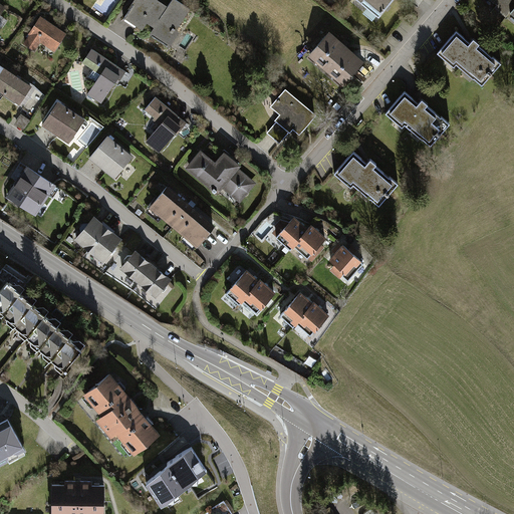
[(170,0),(166,8),(153,0),(134,0),(120,21),(169,51),(193,13),(172,0),(170,0)]
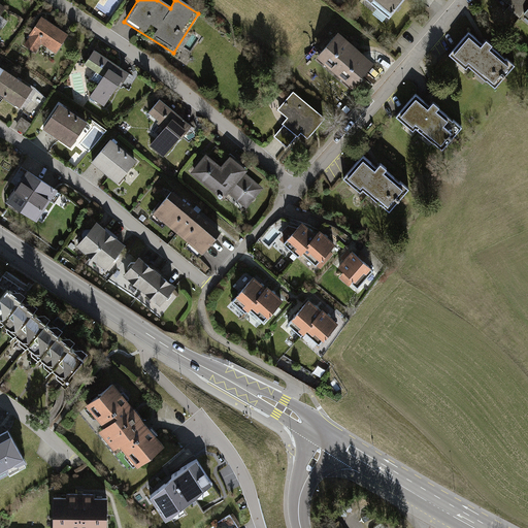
[(407,0),(366,0),(391,21),(407,0)]
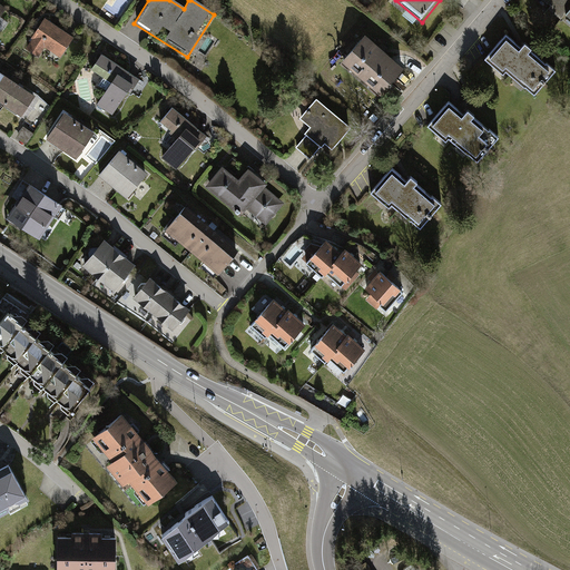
[(569,10),(569,0),(538,0),(550,9),(549,11),(561,21),(569,10)]
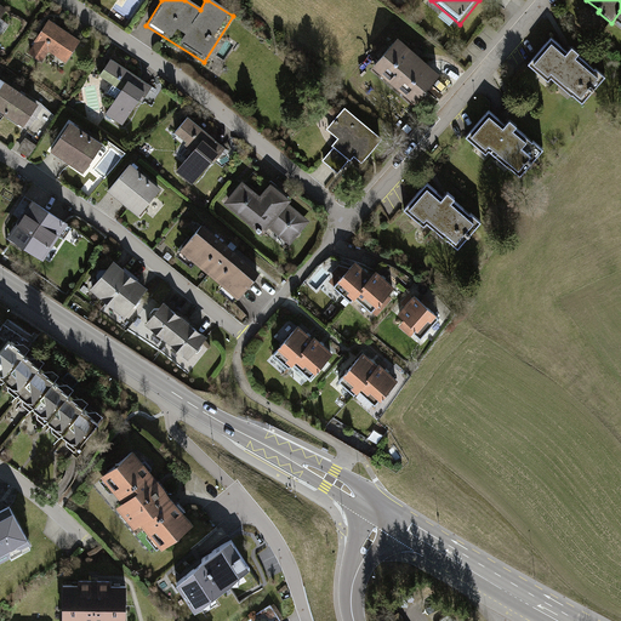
[(3,20),(0,24),(0,35),(3,38),(10,24),(3,20)]
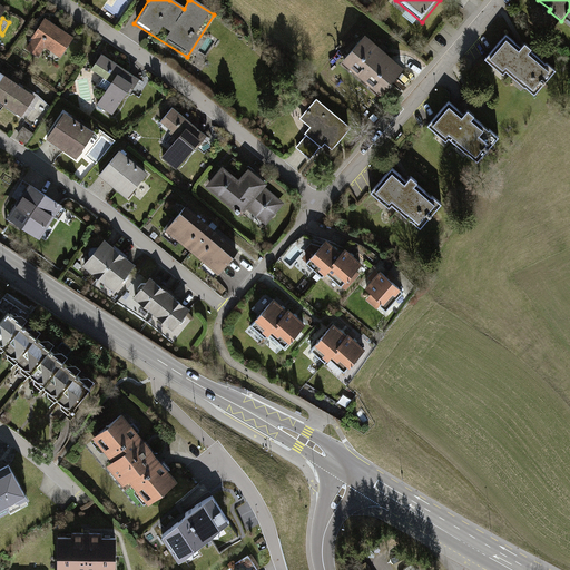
[(75,40),(43,18),(20,51),(36,61),(42,52),(59,64),(75,40)]
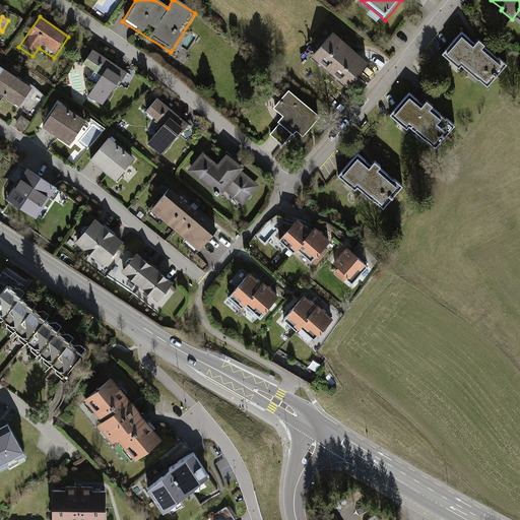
[(508,64),(462,29),(443,54),(489,88),(508,64)]
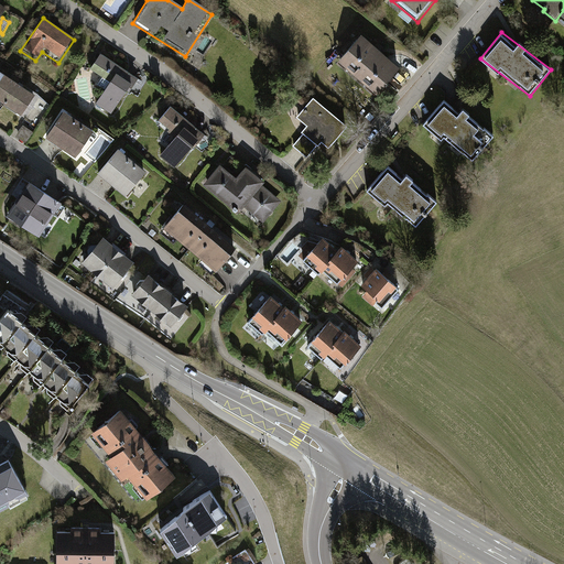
[(400,67),(359,33),(334,63),(375,97),(400,67)]
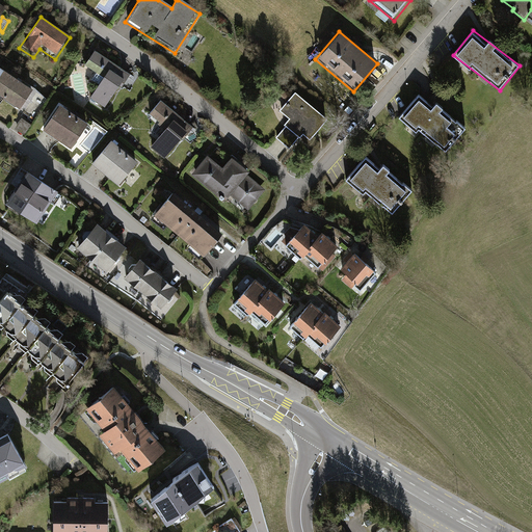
[(131,72),(98,49),(87,63),(105,75),(90,96),(106,107),(131,72)]
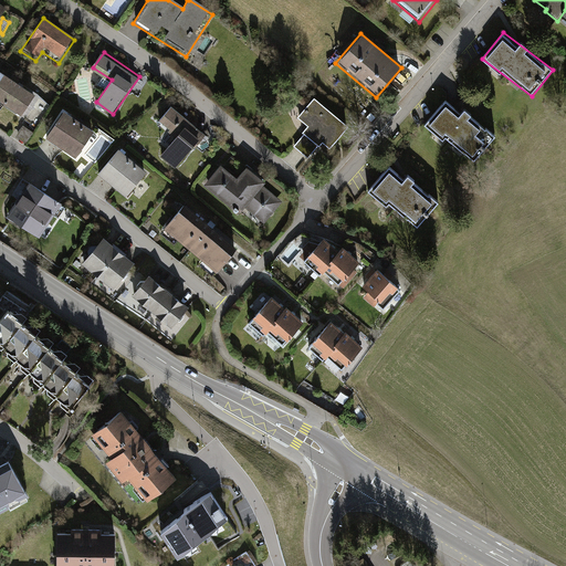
[(17,86),(0,75),(0,108),(1,109),(17,86)]
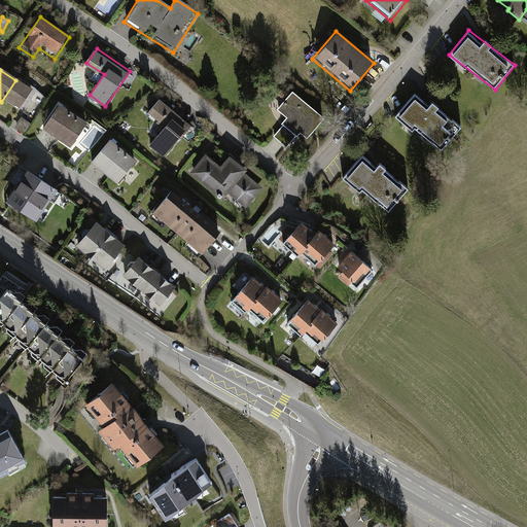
[(36,94),(15,80),(1,102),(22,115),(36,94)]
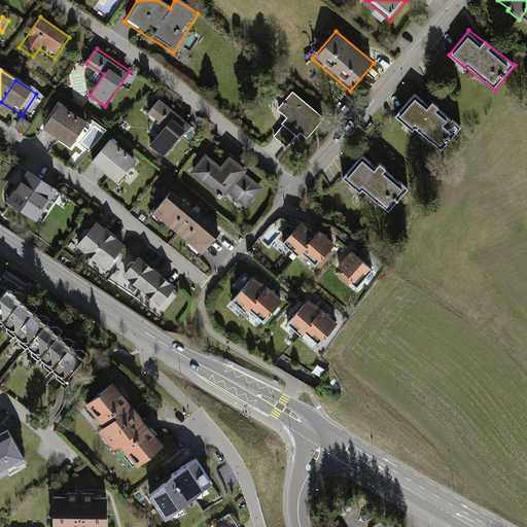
[(324,120),(291,93),(276,112),(285,120),(271,139),(285,150),(299,135),(307,141),(324,120)]
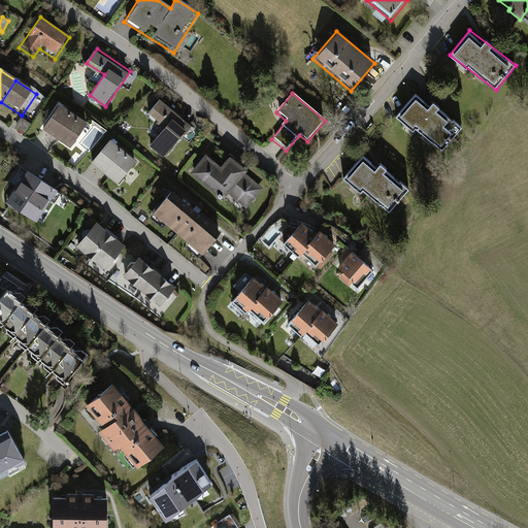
[(458,131),(415,96),(396,118),(440,154),(458,131)]
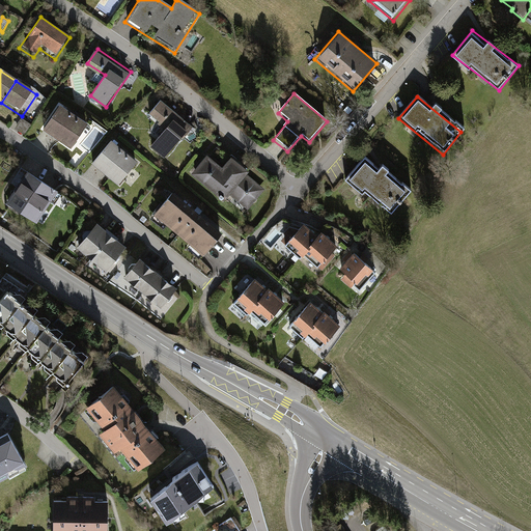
[(194,124),(162,100),(149,114),(167,128),(150,148),(166,161),(194,124)]
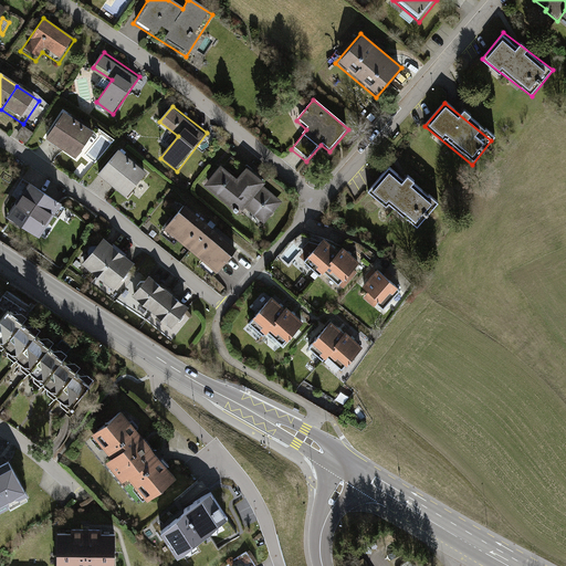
[(97,132),(64,111),(45,140),(79,161),(97,132)]
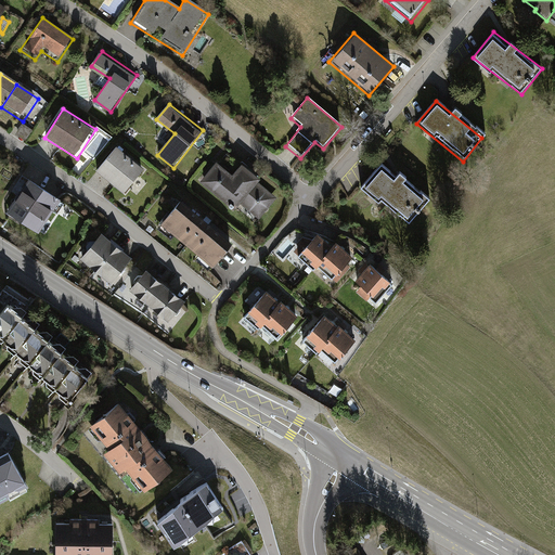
[(27,141),(35,130),(25,123),(16,133),(27,141)]
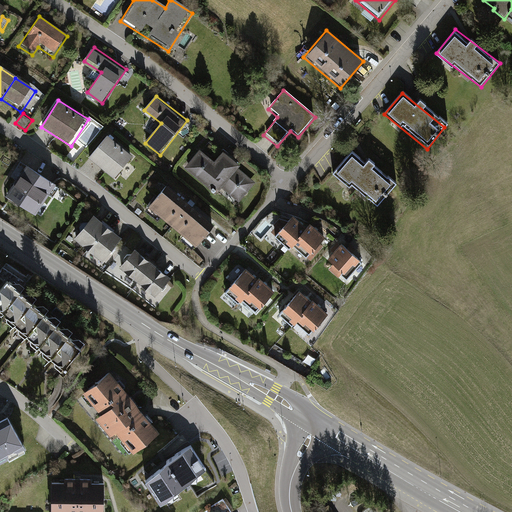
[(133,158),(109,137),(89,160),(114,181),(133,158)]
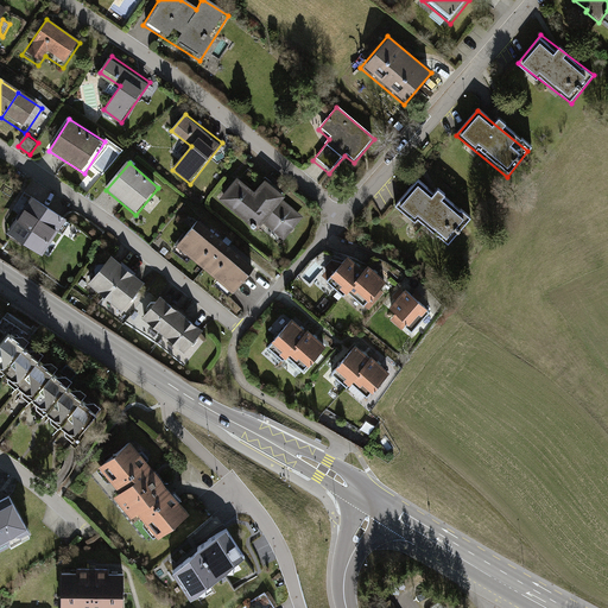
[(279,198),(261,183),(252,194),(235,179),(219,200),(253,228),(279,198)]
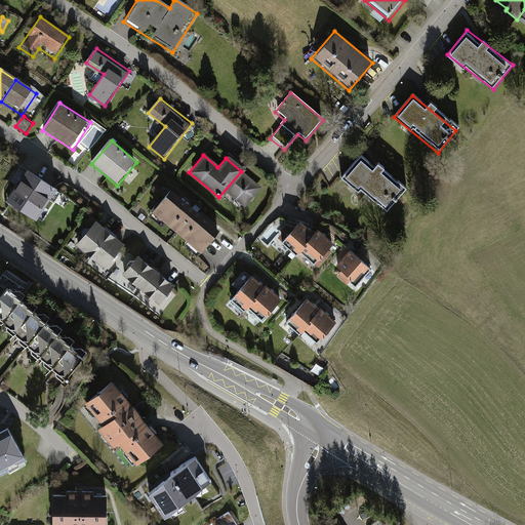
[(405,193),(361,157),(341,180),(386,216),(405,193)]
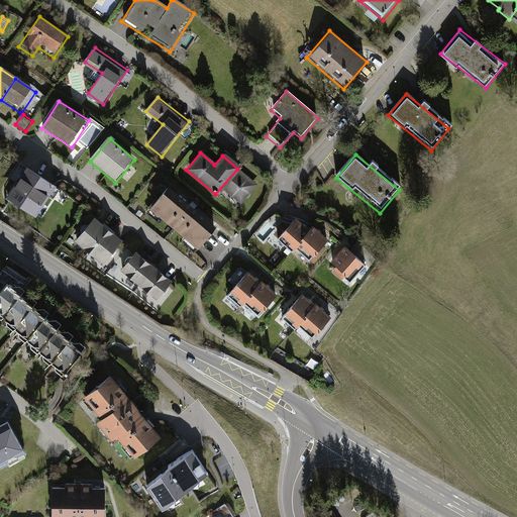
[(56,189),(25,169),(5,200),(34,220),(56,189)]
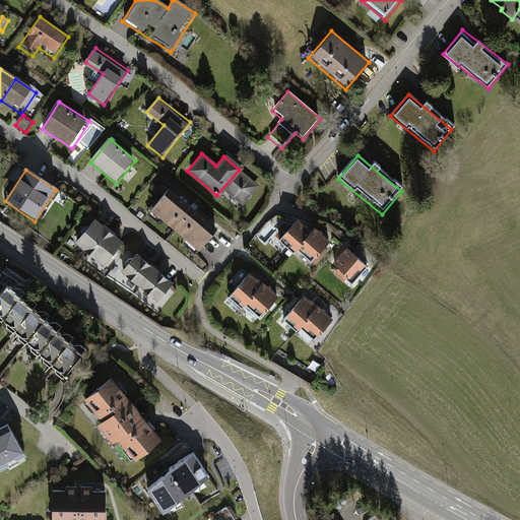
[(239,170),(216,195),(238,212),(259,187),(239,170)]
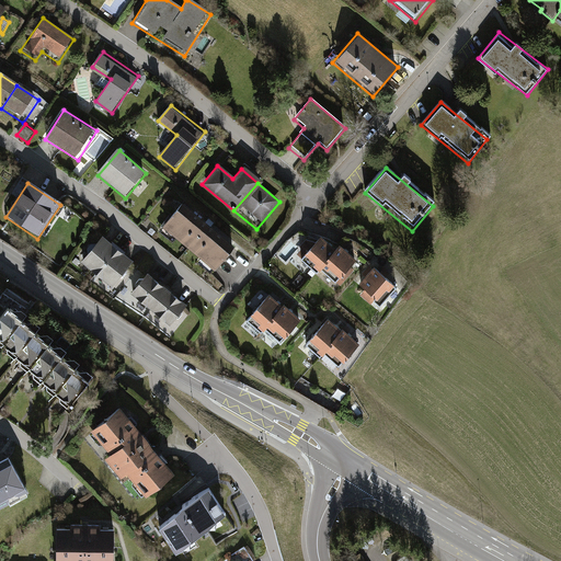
[(236,251),(181,206),(161,230),(215,275),(236,251)]
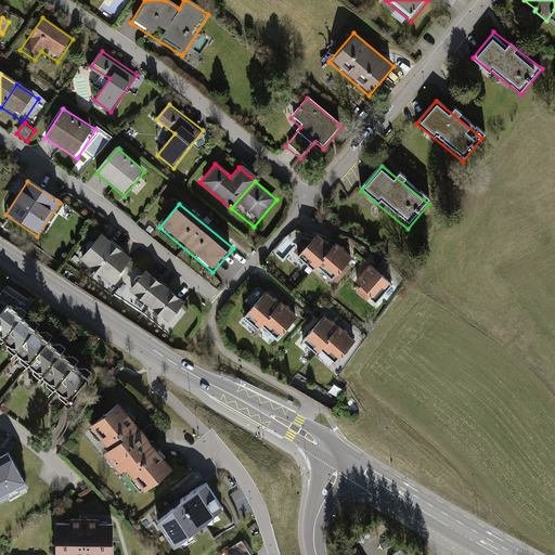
[(334,246),(320,234),(299,258),(314,270),(334,246)]
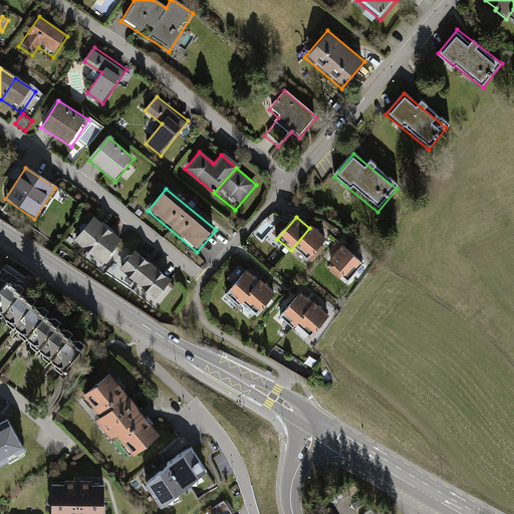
[(106,231),(93,220),(73,245),(86,255),(106,231)]
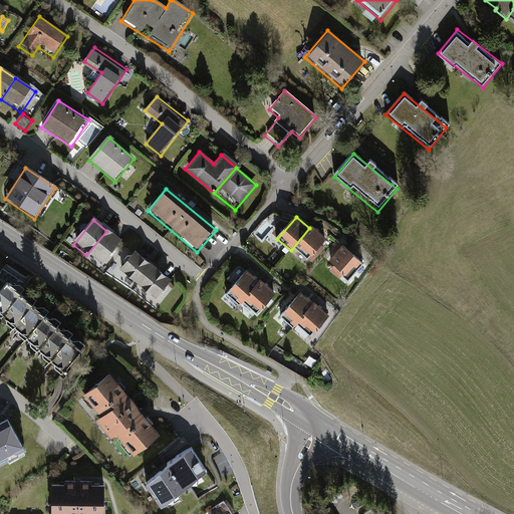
[(324,241),(309,228),(291,250),(305,262),(324,241)]
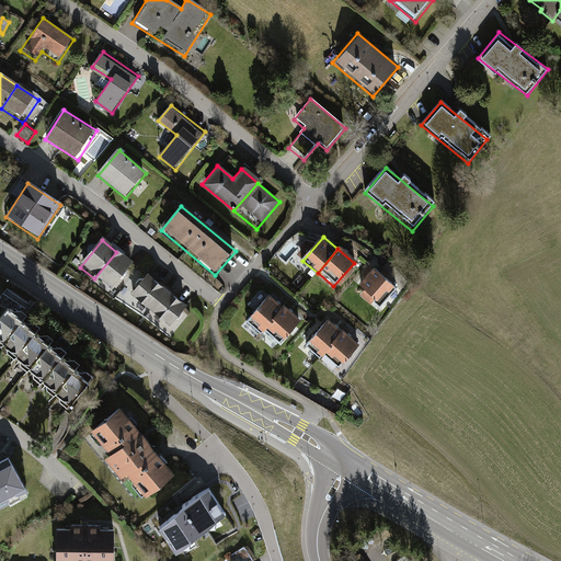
[(132,265),(116,252),(94,278),(110,292),(132,265)]
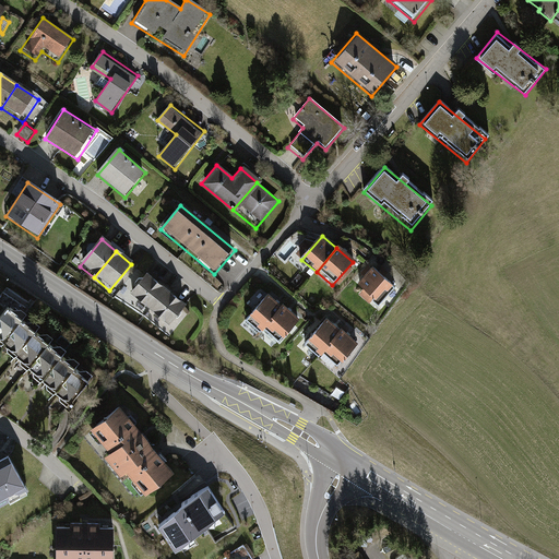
[(395,287),(372,269),(354,290),(377,309),(395,287)]
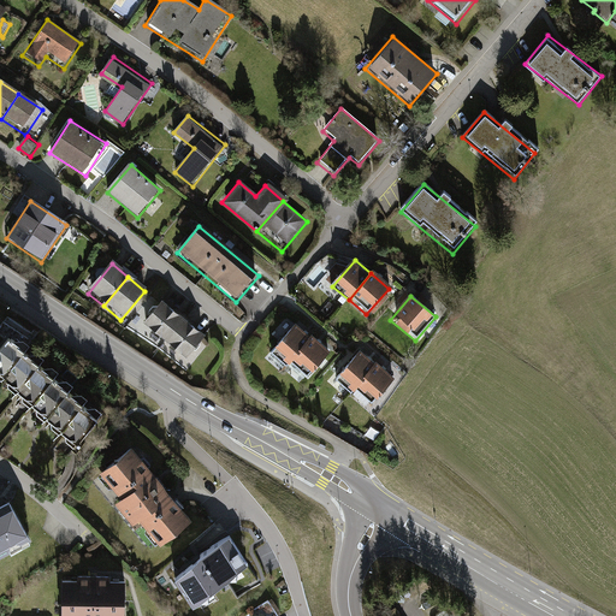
[(183,319),(161,300),(141,323),(163,343),(183,319)]
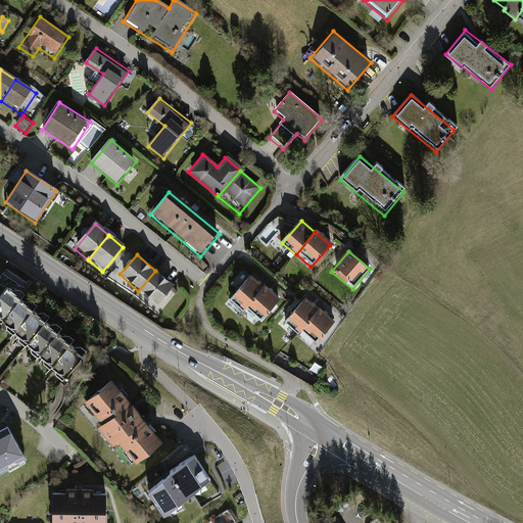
[(155,271),(138,291),(156,306),(174,286),(155,271)]
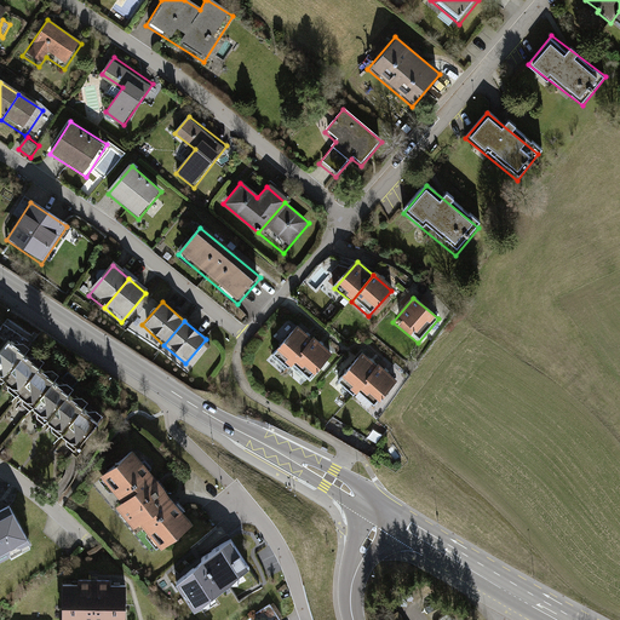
[(311,342),(294,327),(273,354),(288,367),(311,342)]
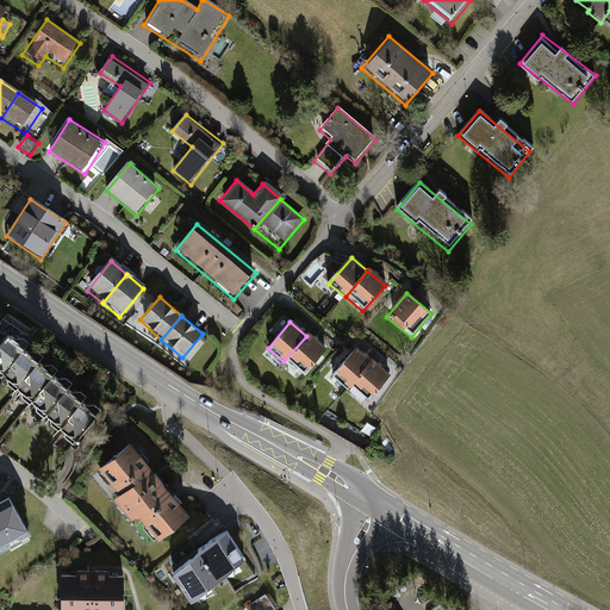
[(7,334),(0,341),(0,371),(24,344),(26,342),(19,336),(14,337),(7,334)]
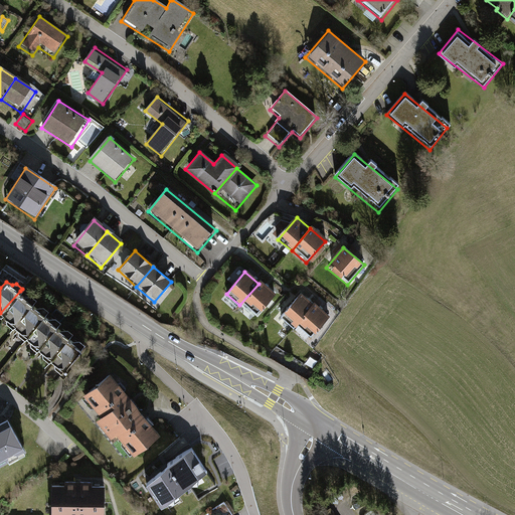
[(273,296),(259,284),(239,305),(254,317),(273,296)]
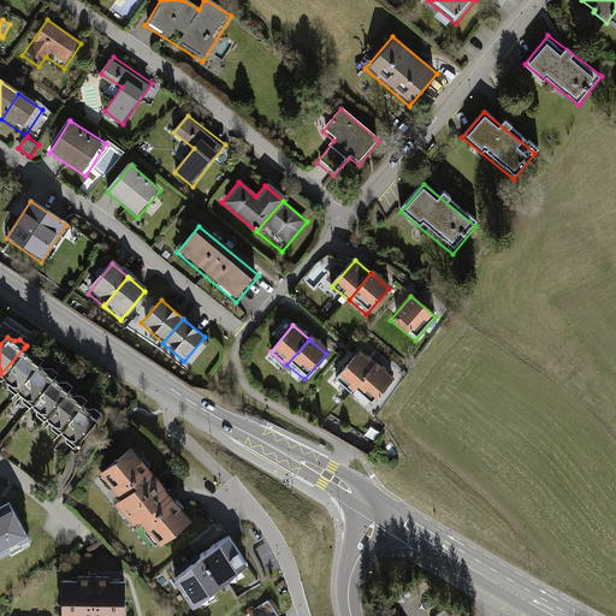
[(24,348),(0,374),(0,375),(15,389),(37,365),(42,359),(37,354),(29,354),(24,348)]
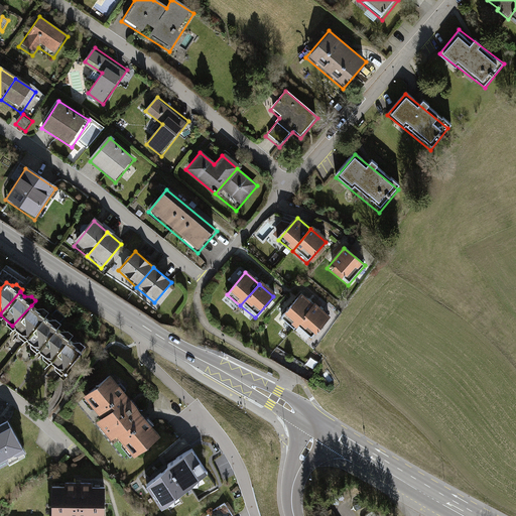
[(313,307),(299,295),(281,317),(294,329),(313,307)]
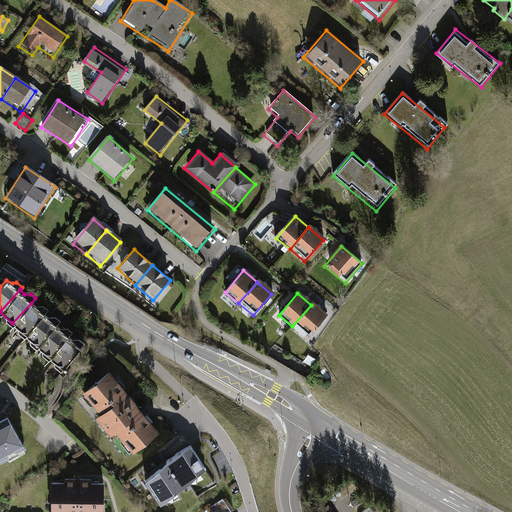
[(31,303),(12,323),(25,335),(45,312),(48,309),(41,303),(37,306),(31,303)]
